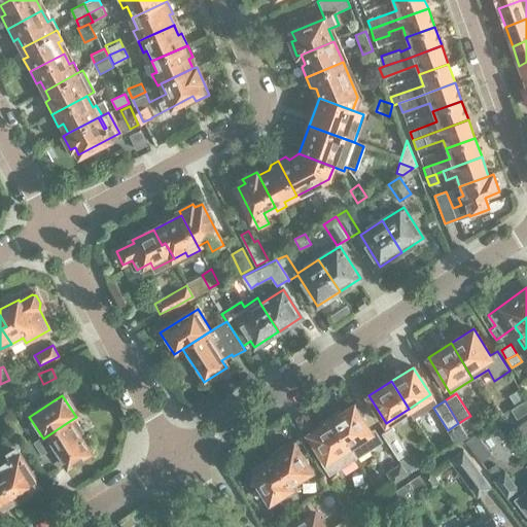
[(517,419),(525,413),(519,403),(511,409),(517,419)]
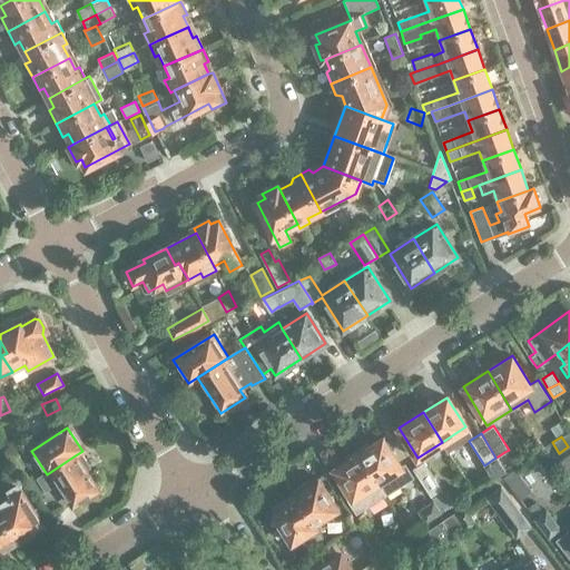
[(359,453),(384,494),(412,477),(404,464),(401,467),(383,438),(359,453)]
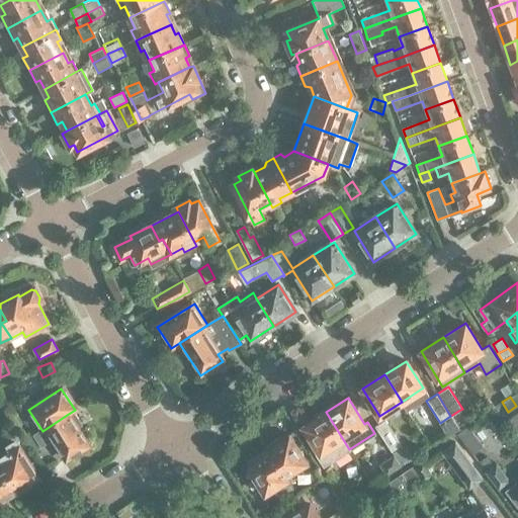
[(466,423),(458,411),(452,415),(459,427),(466,423)]
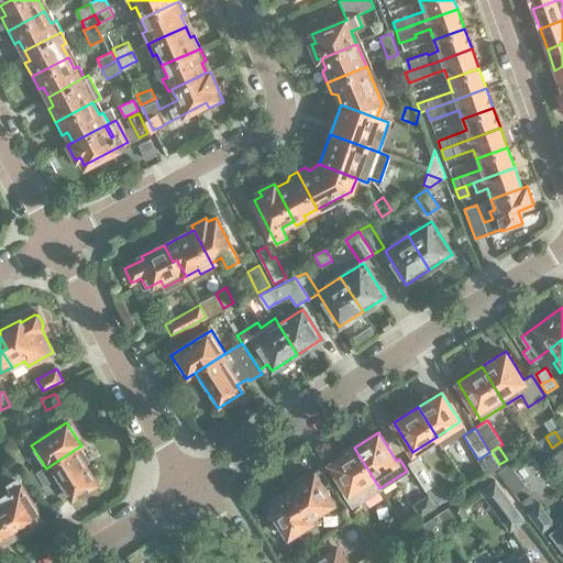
[(353,506),(379,488),(354,448),(330,462),(348,492),(345,493),(353,506)]
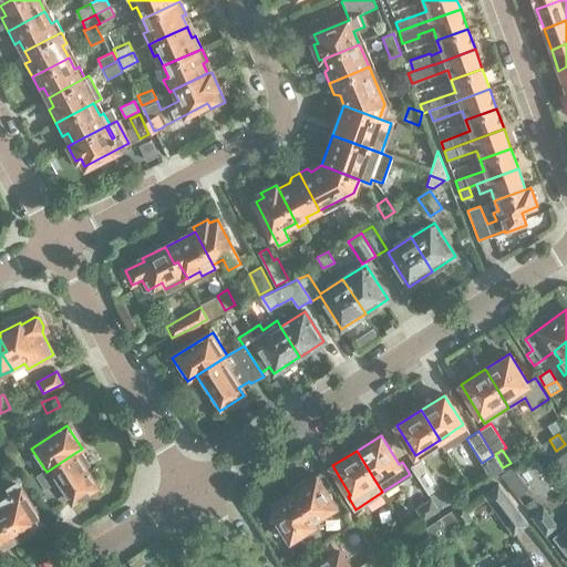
[(73,454),(50,470),(72,504),(96,488),(73,454)]
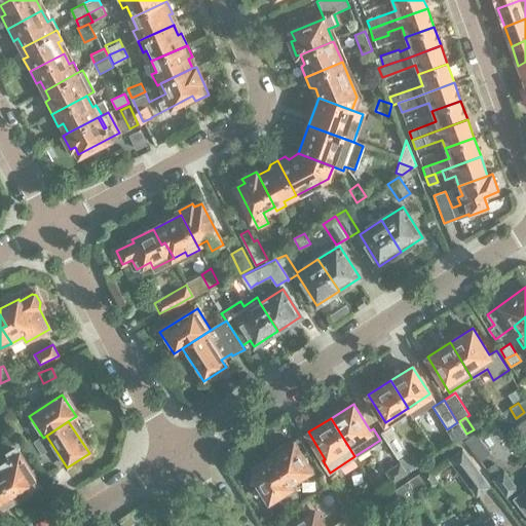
[(459,421),(457,422),(447,429),(454,442),(466,434),(459,421)]
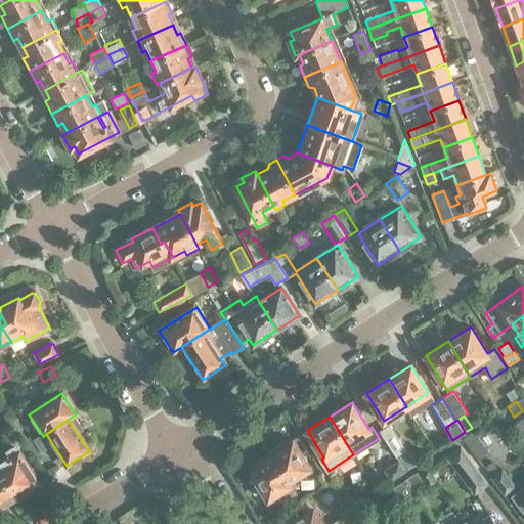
[(379,430),(395,456),(396,456),(406,450),(390,423),(379,430)]
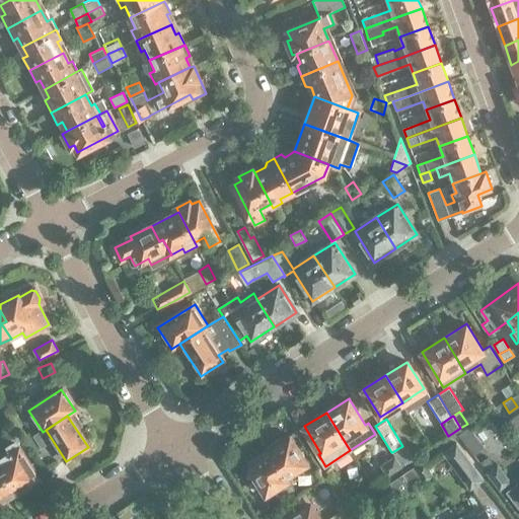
[(468,425),(457,434),(472,453),(484,445),(468,425)]
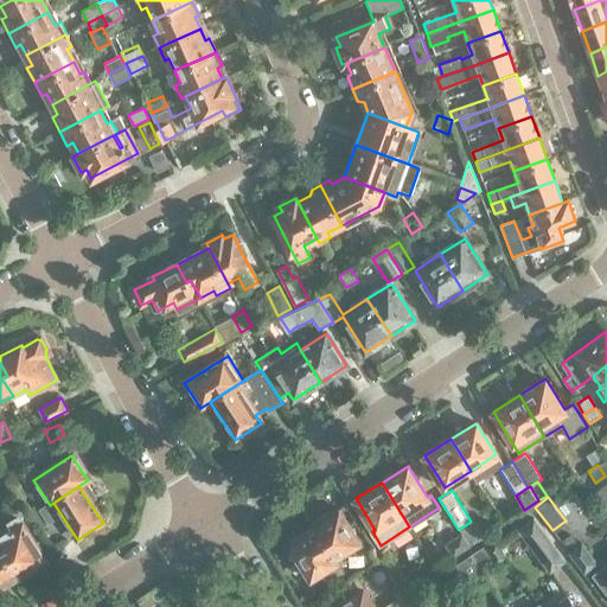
[(44,509),(32,516),(42,529),(52,522),(44,509)]
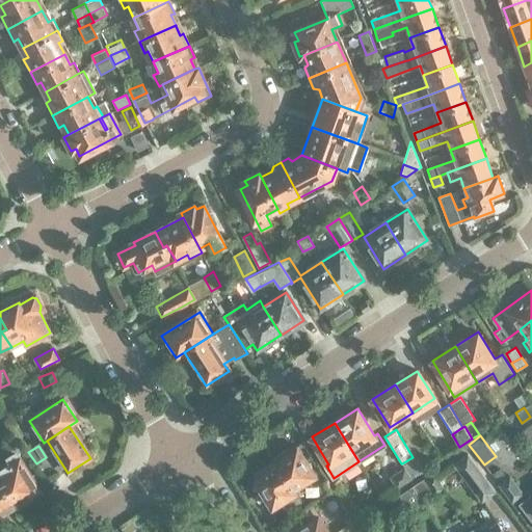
[(286,450),(273,458),(275,460),(295,491),(317,478),(297,447),(288,452),(286,450)]
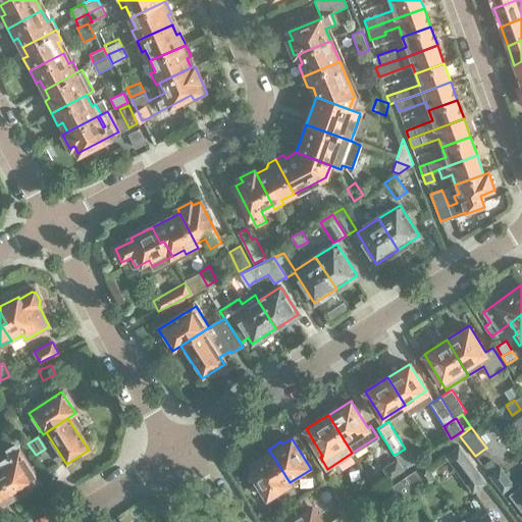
[(0,470),(16,497),(40,482),(14,442),(5,449),(7,453),(0,457),(0,470)]
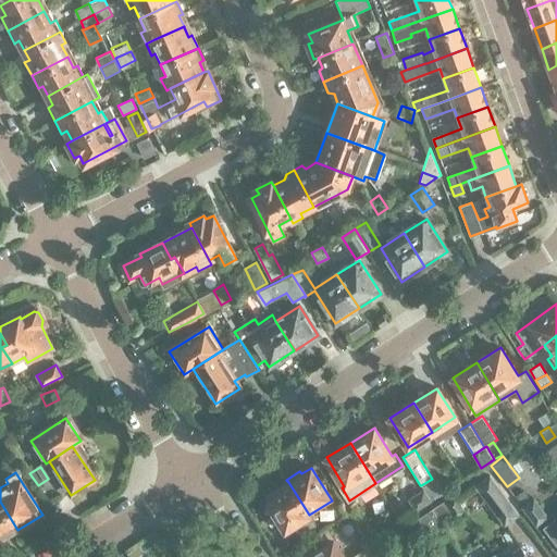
[(505,524),(520,514),(490,472),(474,483),(505,524)]
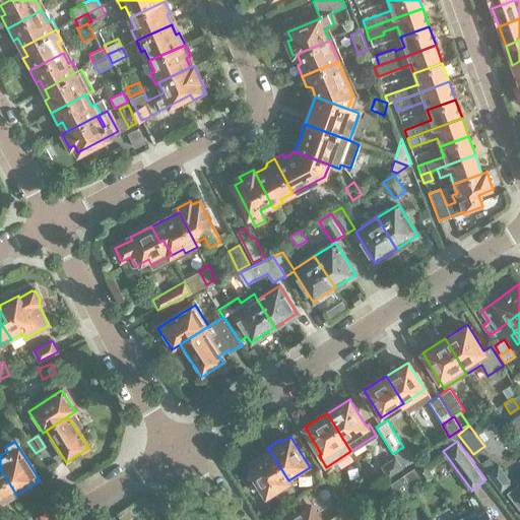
[(404,446),(403,447),(393,453),(395,456),(401,465),(412,459),(404,446)]
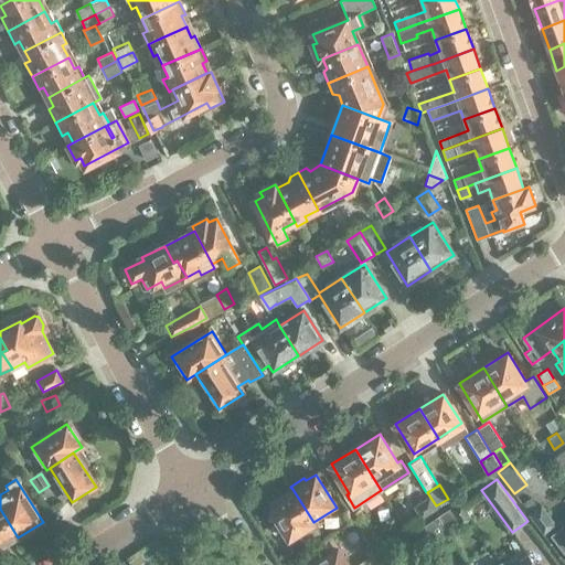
[(309,547),(318,542),(323,539),(313,522),(292,489),(274,501),(272,511),(289,539),(300,532),(309,547)]
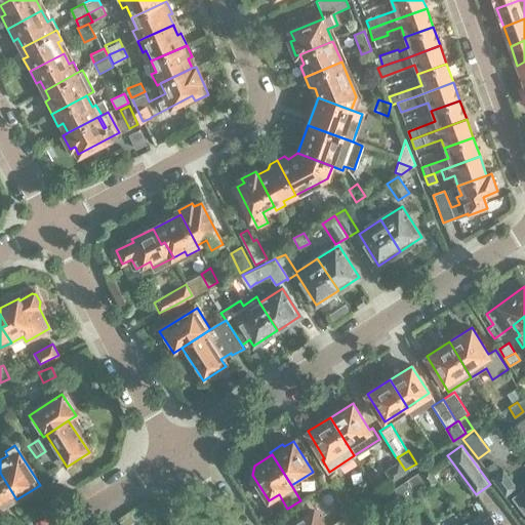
[(392,481),(406,472),(405,470),(399,460),(385,470),(392,481)]
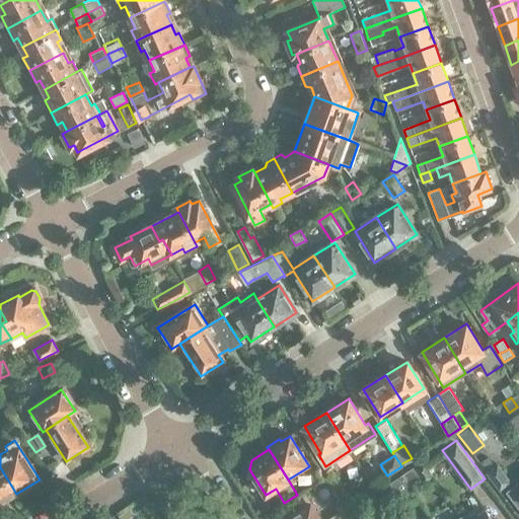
[(487,471),(495,465),(490,458),(480,464),(487,471)]
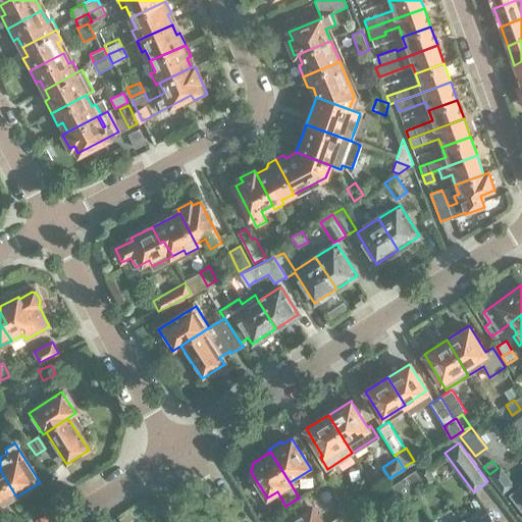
[(426,485),(436,479),(426,464),(416,470),(426,485)]
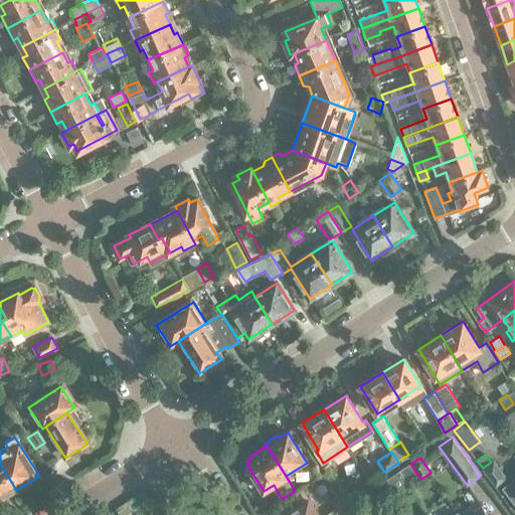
[(491,462),(483,468),(482,468),(496,487),(508,478),(494,460),(491,462)]
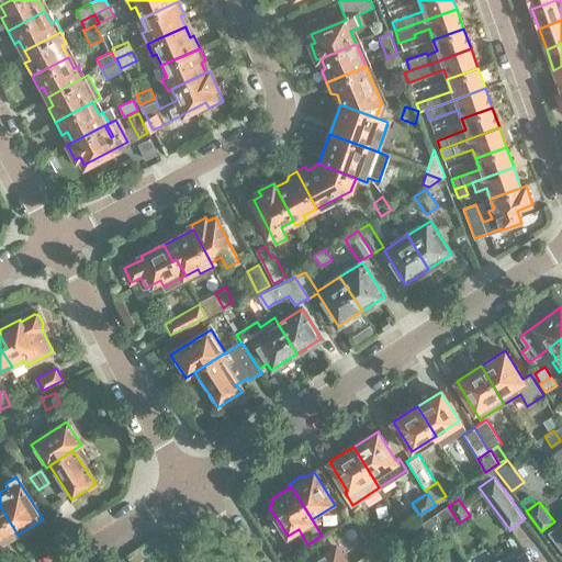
[(349,510),(352,517),(356,521),(366,516),(359,505),(349,510)]
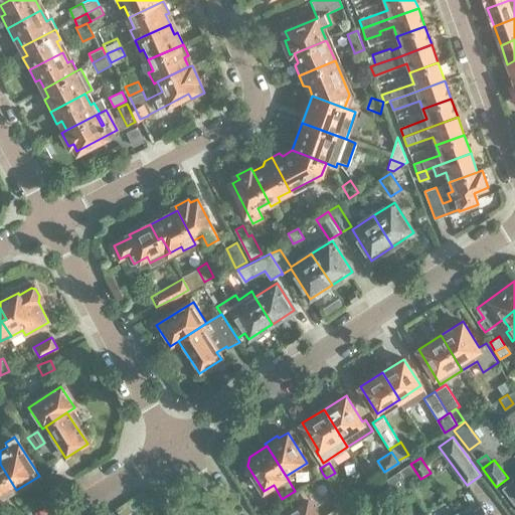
[(0,500),(16,490),(0,464),(0,500)]
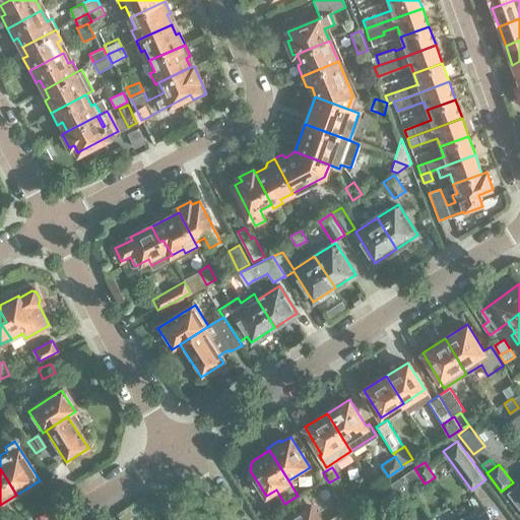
[(326,478),(323,472),(321,468),(312,473),(318,483),(326,478)]
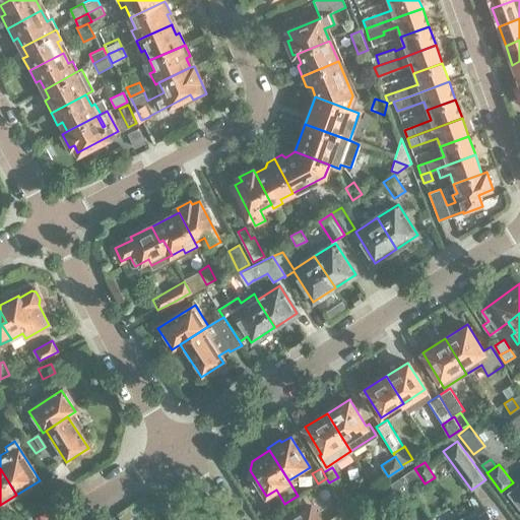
[(414,468),(404,475),(414,491),(425,483),(414,468)]
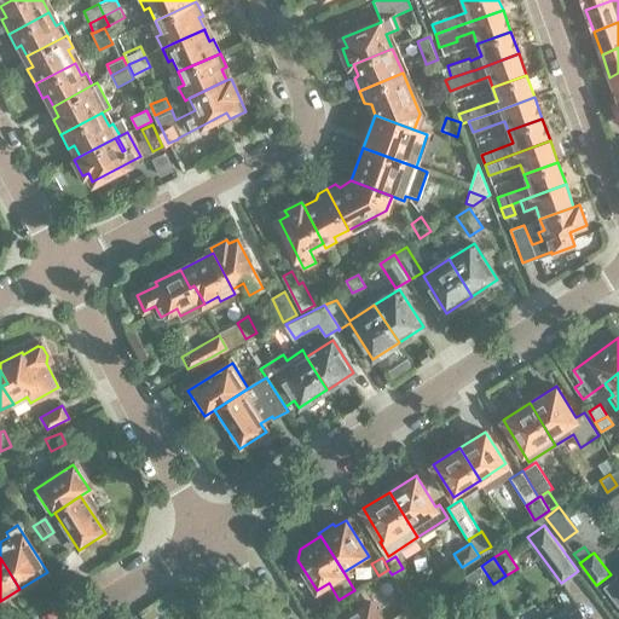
[(481,566),(467,576),(479,594),(493,584),(481,566)]
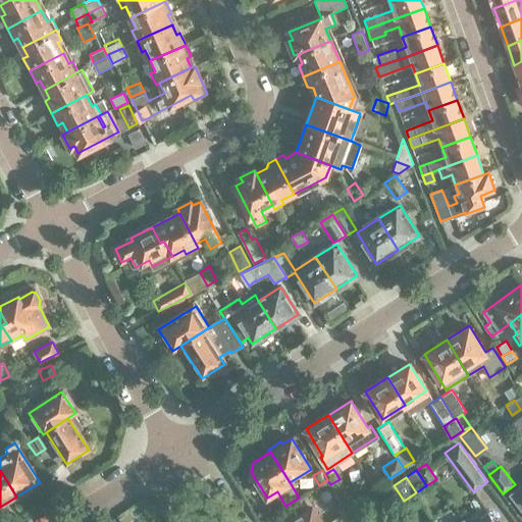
[(384,491),(395,506),(404,501),(394,485),(384,491)]
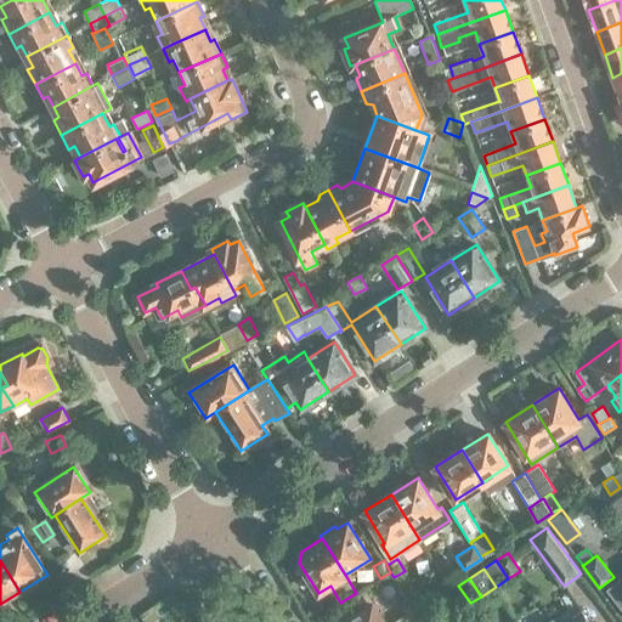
[(621,583),(620,581),(609,589),(621,606),(621,583)]
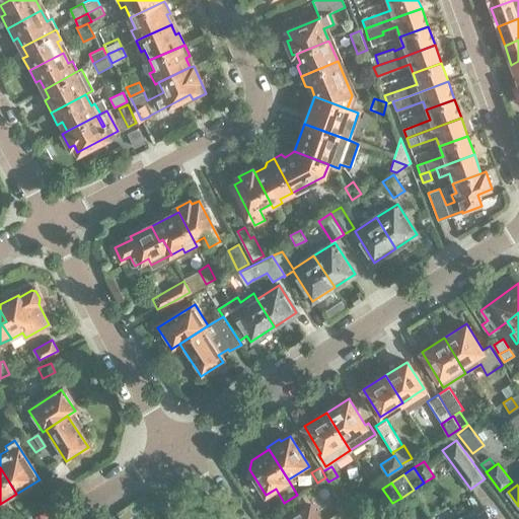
[(383,510),(392,503),(382,489),(373,495),(383,510)]
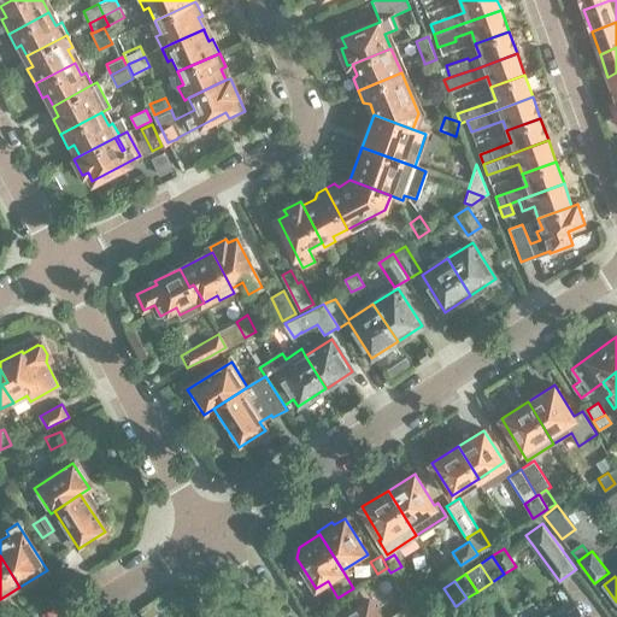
[(388,616),(381,616),(369,598),(371,597),(363,582),(353,588),(347,592),(356,606),(338,616),(418,616),(412,606),(411,603),(388,616)]
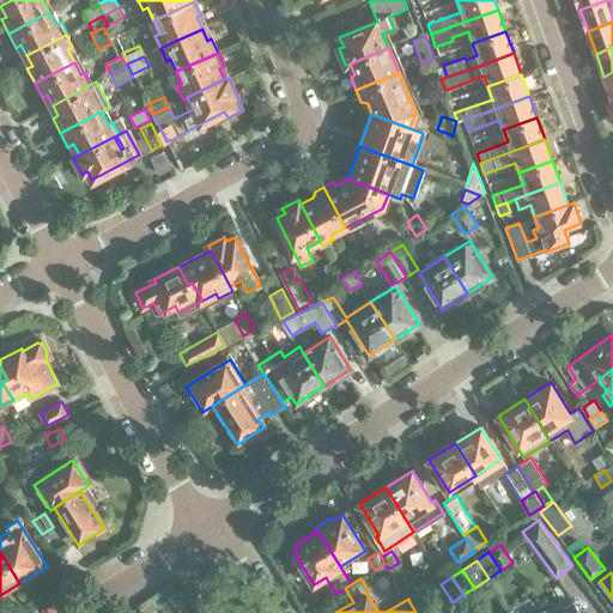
[(408,599),(410,602),(422,595),(417,588),(405,595),(408,599)]
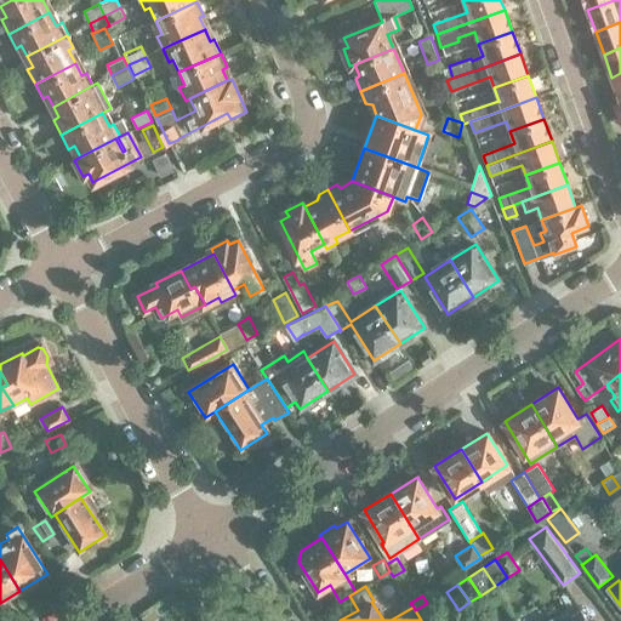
[(588,620),(582,610),(571,617),(573,620),(588,620)]
